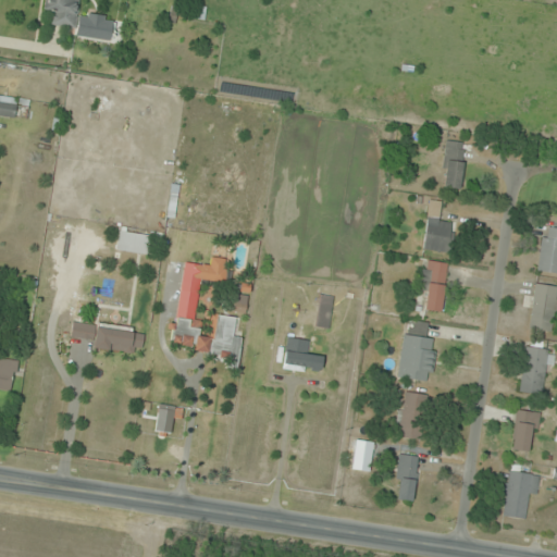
[(113,41),(114,17),(78,15),(78,0),(42,0),(42,12),(51,13),(51,25),(77,27),(76,39),(113,41)]
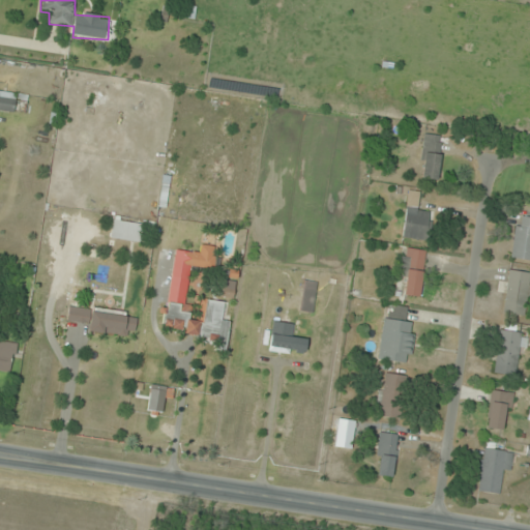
[(0,112),(25,116),(27,101),(17,99),(19,92),(0,89),(0,112)]
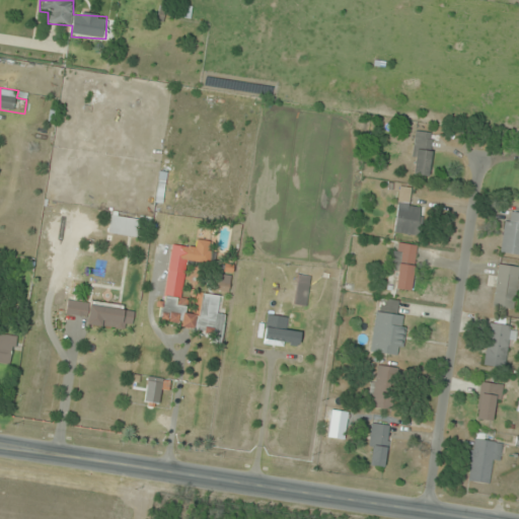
[(413,176),(431,176),(431,133),(413,133),(413,176)]
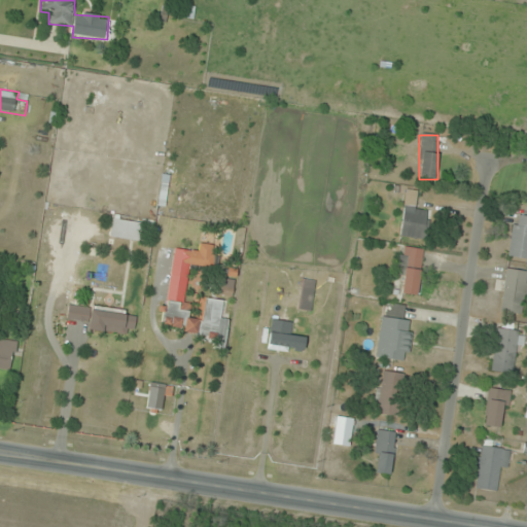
[(399,237),(425,240),(428,211),(416,210),(418,191),(406,190),(399,237)]
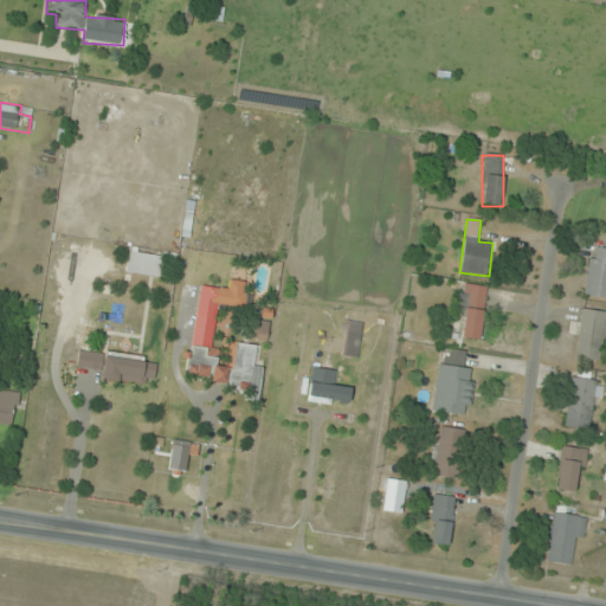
[(585,296),(605,298),(605,249),(592,247),(585,296)]
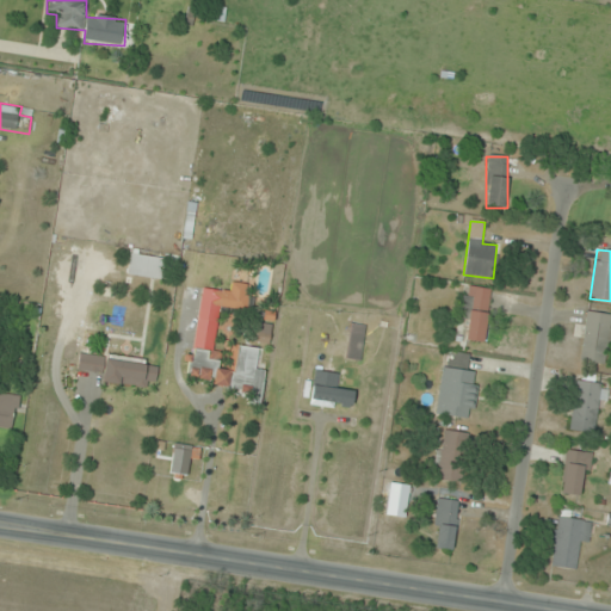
[(161,282),(165,260),(130,253),(127,275),(161,282)]
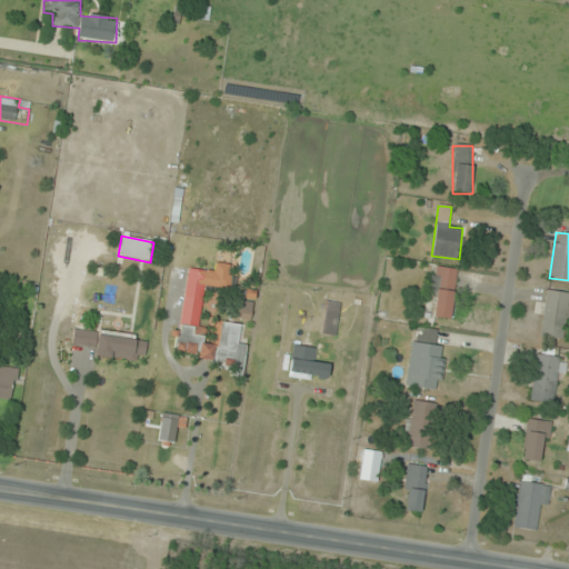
[(187,269),(176,356),(233,362),(231,376),(242,377),(246,345),(239,345),(241,325),(216,321),(212,345),(203,343),(206,328),(199,328),(203,287),(229,290),(231,266),(215,263),(213,272),(187,269)]
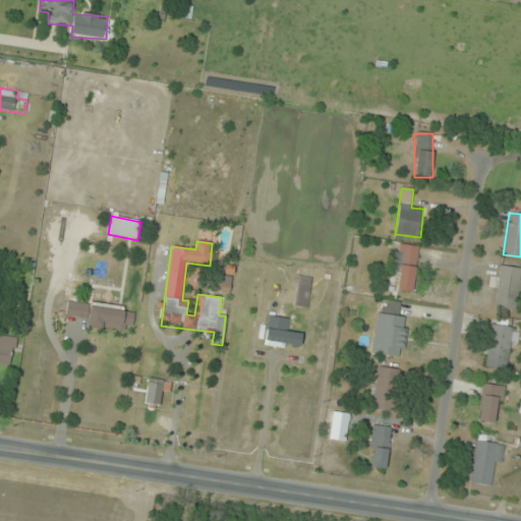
[(418,246),(398,243),(392,289),(412,292),(418,246)]
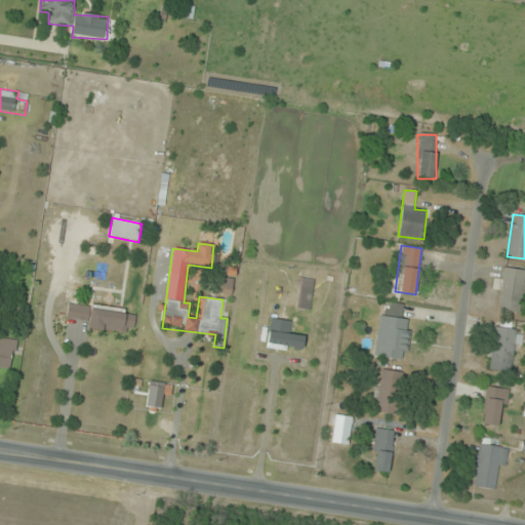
[(497,310),(522,314),(524,294),(524,271),(505,268),(497,310)]
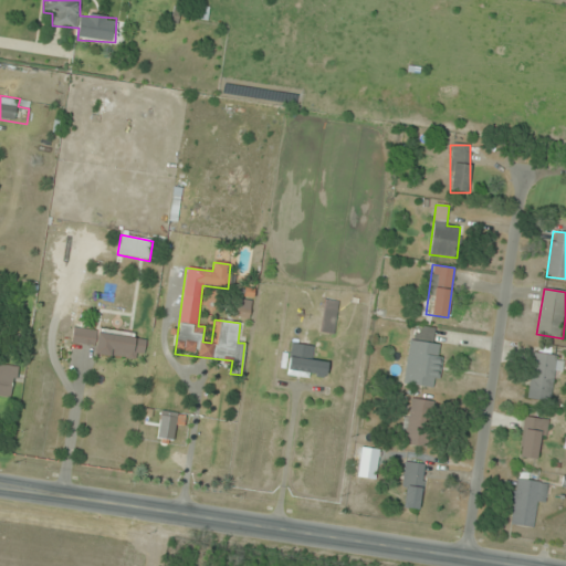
[(334,334),(337,303),(324,302),(321,333),(334,334)]
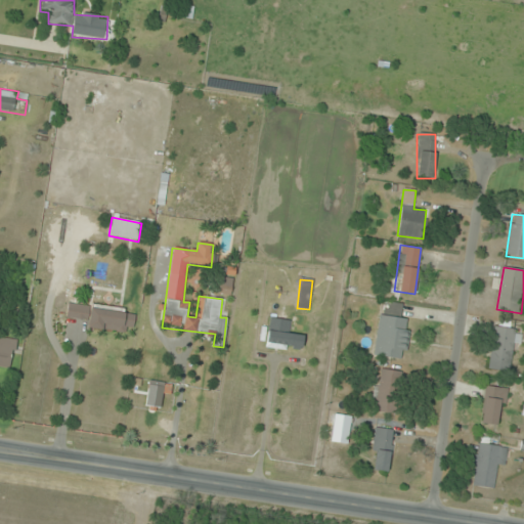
[(230,286),(218,286),(218,296),(230,296),(230,286)]
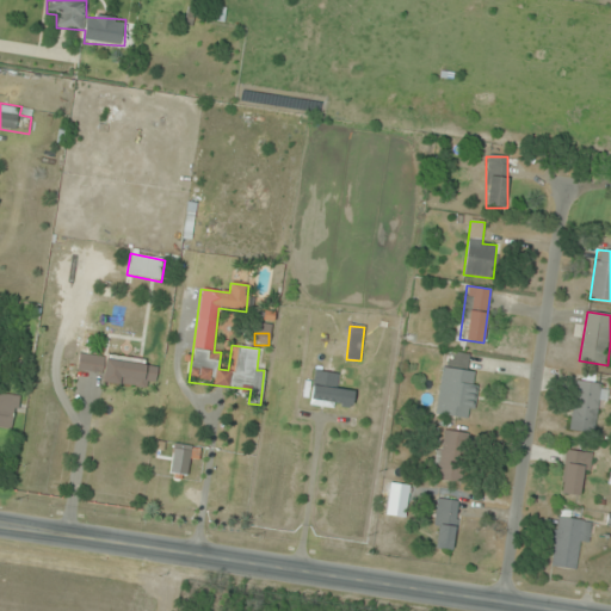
[(102,383),(154,389),(158,362),(79,352),(78,371),(103,374),(102,383)]
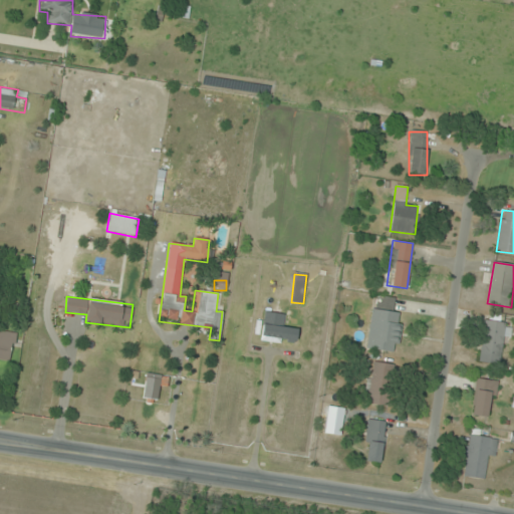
[(395,299),(373,296),(365,349),(397,354),(403,314),(393,312),(395,299)]
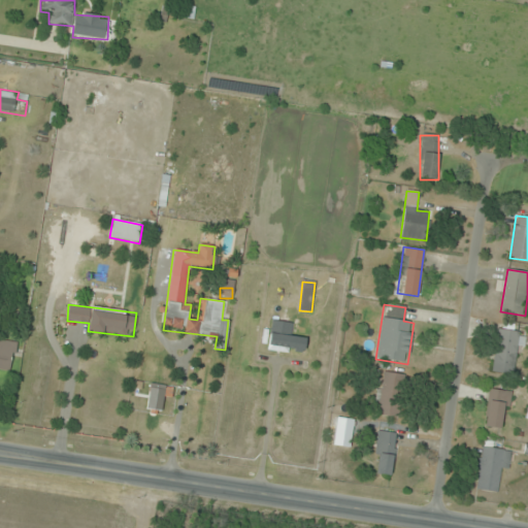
[(269,353),(304,353),(304,331),(269,331),(269,353)]
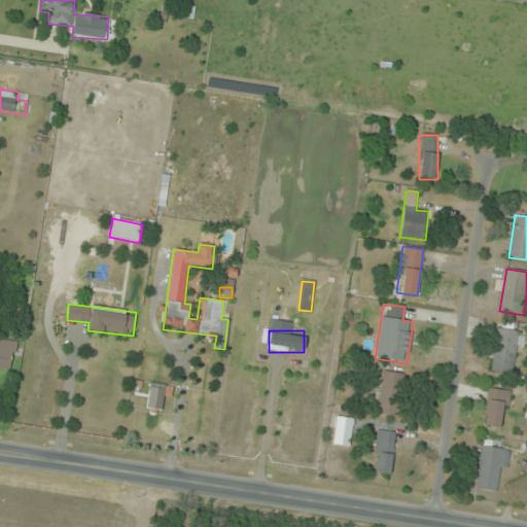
[(524,330),(496,330),(495,370),(515,370),(516,345),(523,345),(524,330)]
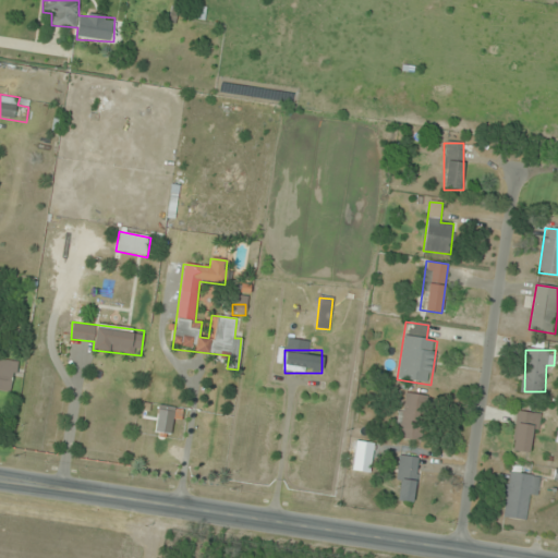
[(16,362),(0,360),(0,389),(14,391),(16,362)]
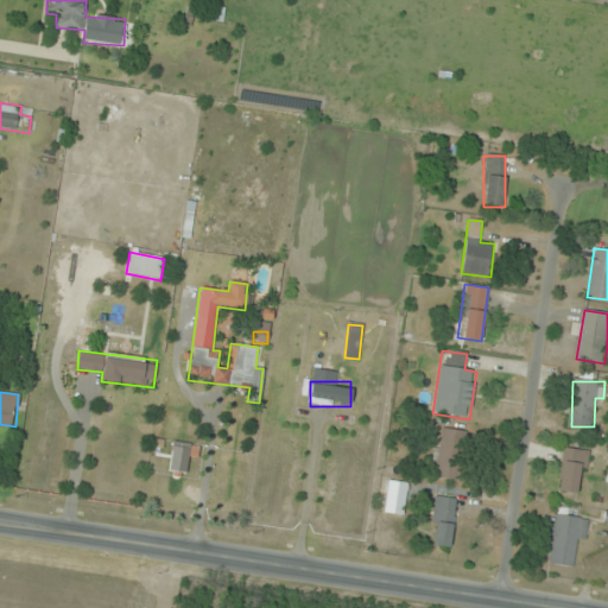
[(461,481),(466,431),(441,429),(435,479),(461,481)]
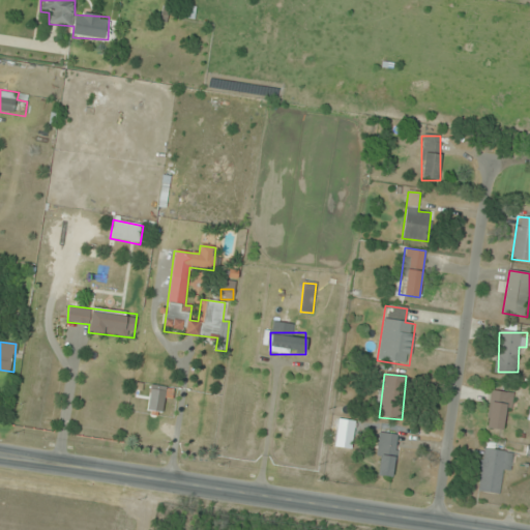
[(507,430),(512,393),(491,390),(486,428),(507,430)]
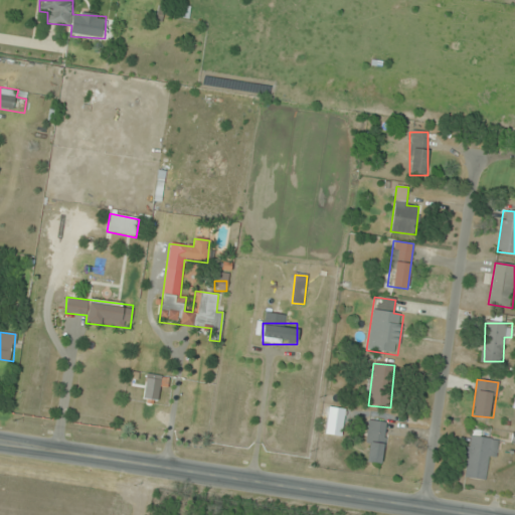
[(385,422),(367,421),(364,462),(382,464),(385,422)]
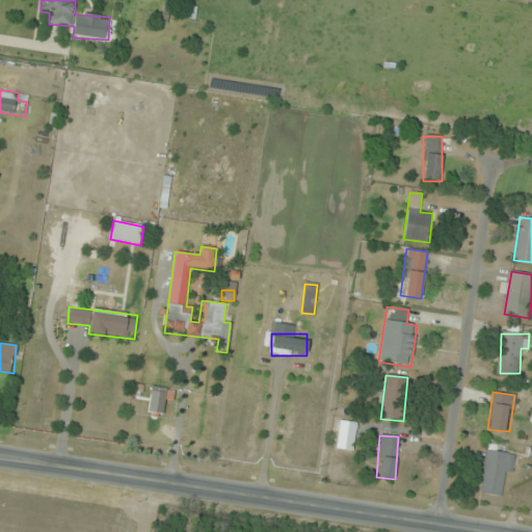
[(515,453),(484,449),(479,494),(501,497),(504,473),(512,474),(515,453)]
